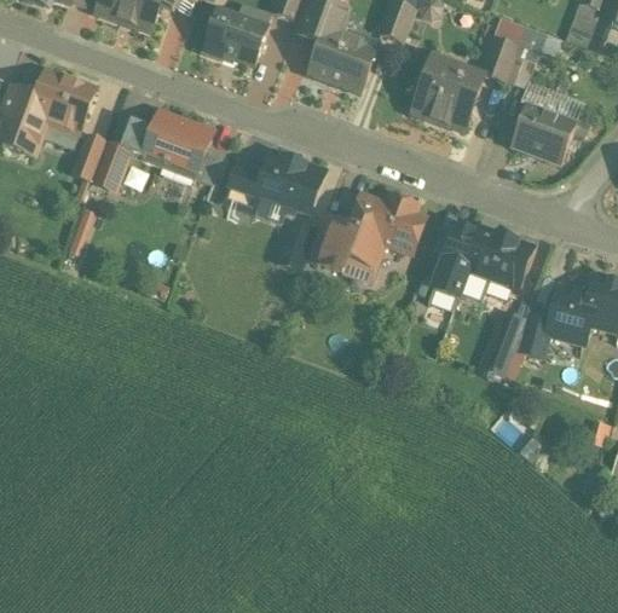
[(87,0),(86,5),(98,9),(97,12),(150,32),(161,0),(167,3),(168,5),(174,7),(177,0),(87,0)]
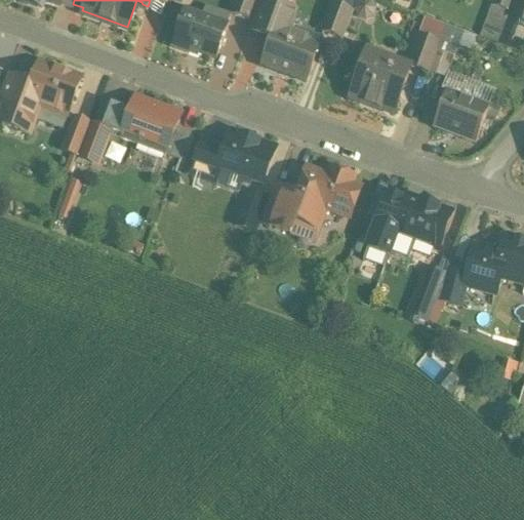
[(234,0),(231,10),(249,17),(254,0),(234,0)]
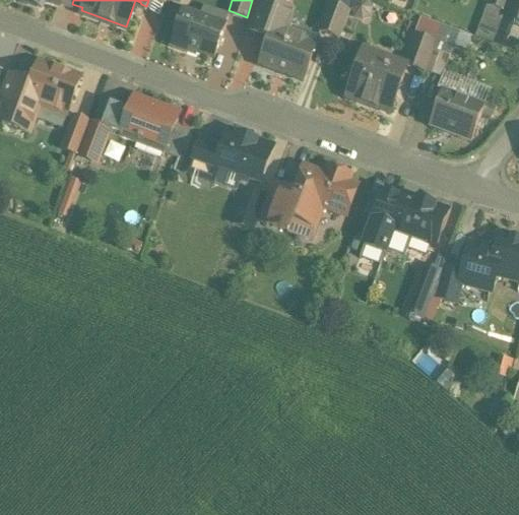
[(289,8),(268,0),(255,0),(246,25),(270,34),(273,26),(282,29),(289,8)]
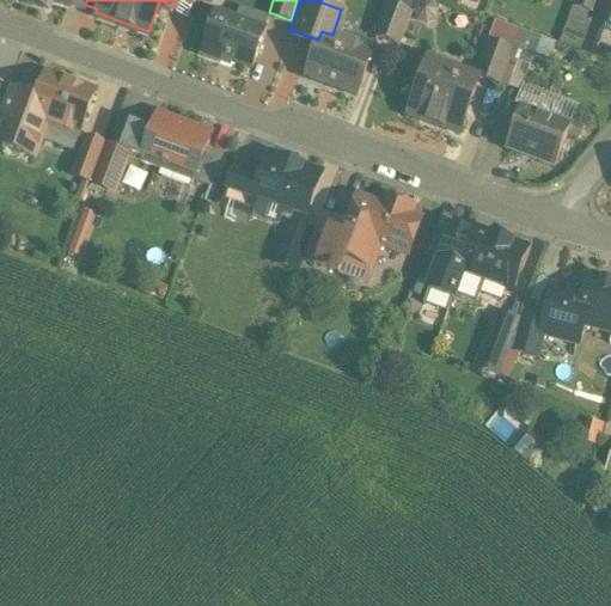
[(389,0),(376,34),(397,42),(410,8),(389,0)]
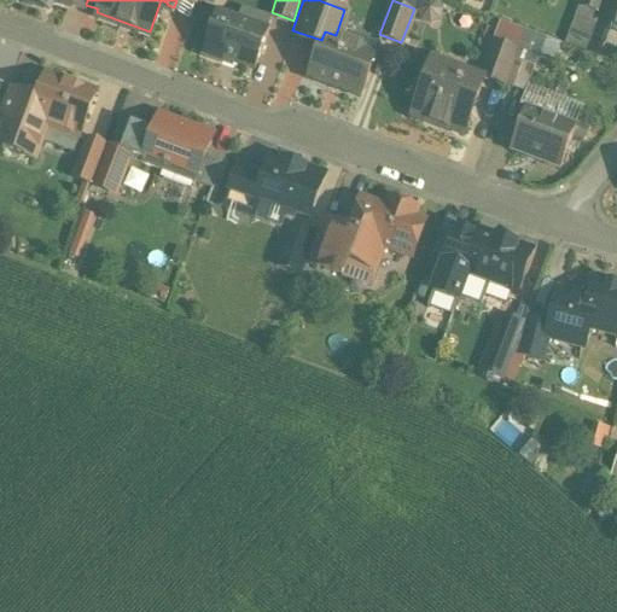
[(603,0),(598,16),(616,22),(616,0),(603,0)]
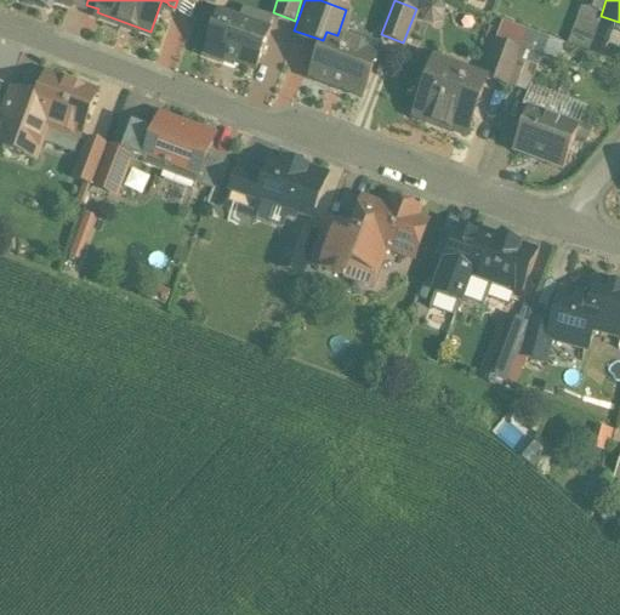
[(269,27),(219,9),(203,51),(223,58),(225,55),(256,66),(269,27)]
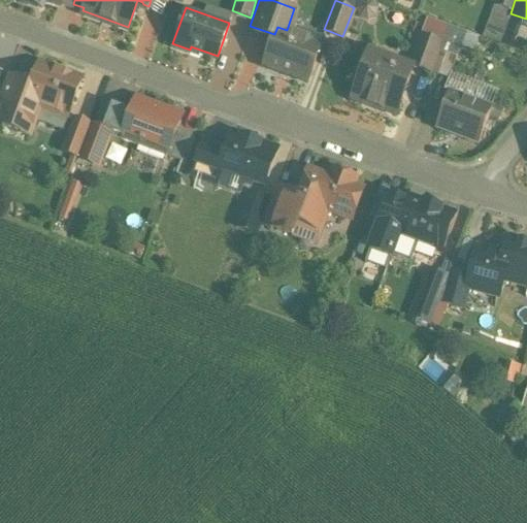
[(503,29),(488,23),(484,33),(499,39),(503,29)]
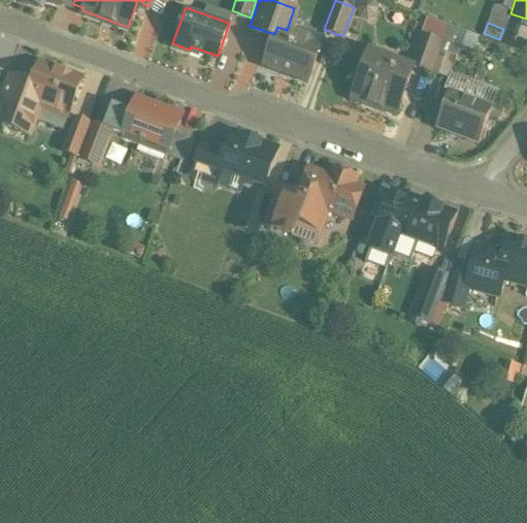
[(287,30),(277,27),(274,34),(263,63),(307,78),(321,43),(287,30)]
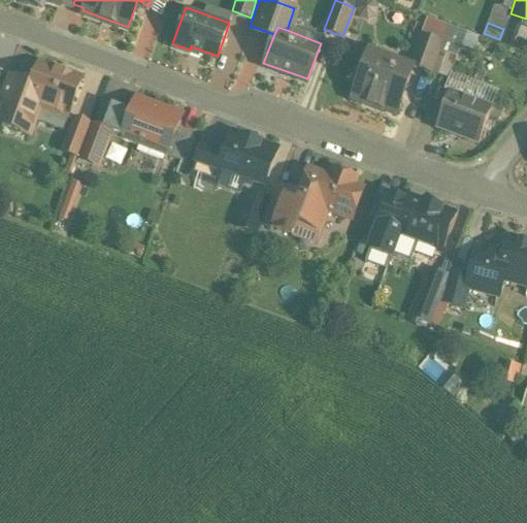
[(441,39),(420,32),(409,61),(430,69),(441,39)]
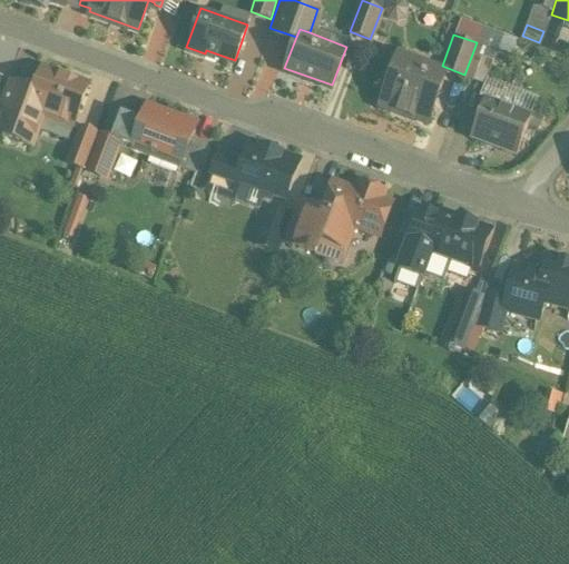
[(493,57),(481,52),(472,77),(484,81),(493,57)]
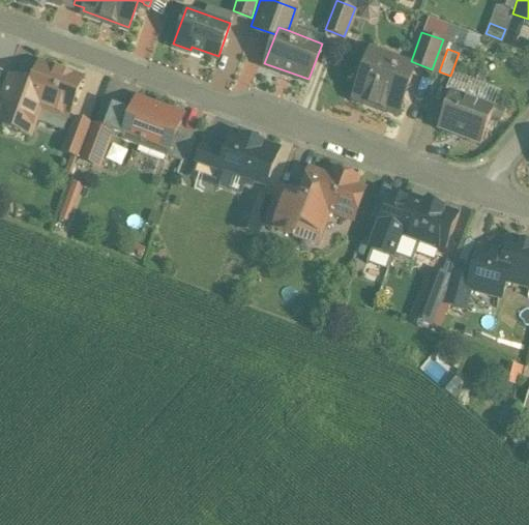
[(413,66),(371,51),(354,96),(395,112),(413,66)]
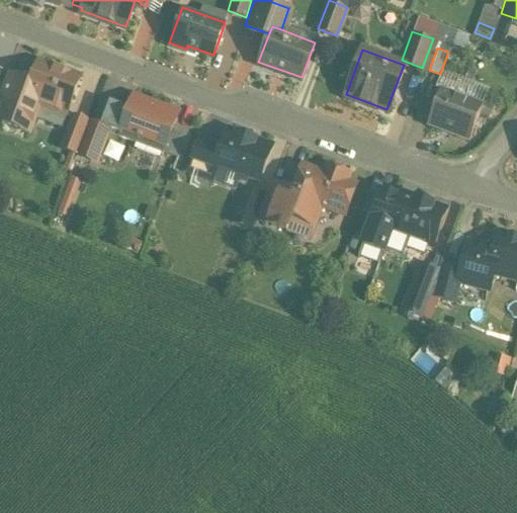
[(28,84),(19,80),(21,76),(19,75),(13,94),(11,94),(9,98),(1,119),(29,130),(37,106),(42,104),(44,99),(66,107),(65,111),(66,112),(80,74),(38,59),(28,84)]
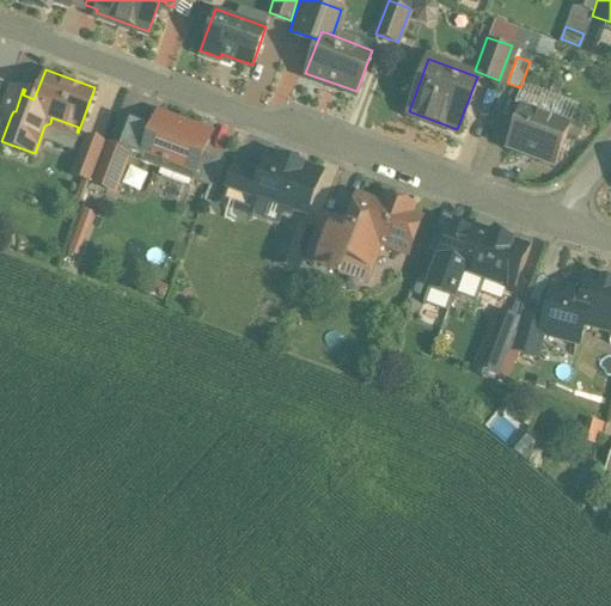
[(0,111),(11,116),(13,111),(16,111),(23,89),(7,83),(0,103),(0,111)]
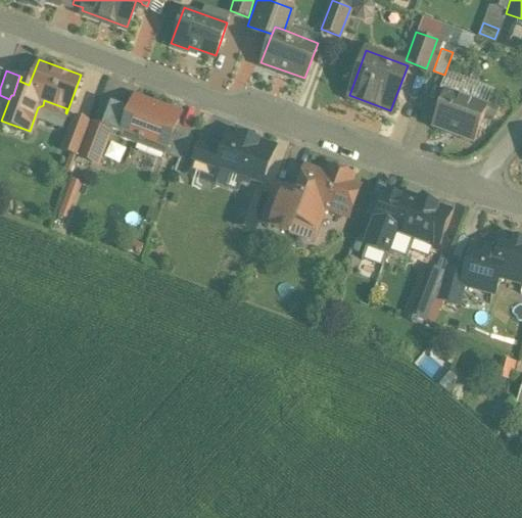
[(486,104),(444,88),(431,123),(474,138),(486,104)]
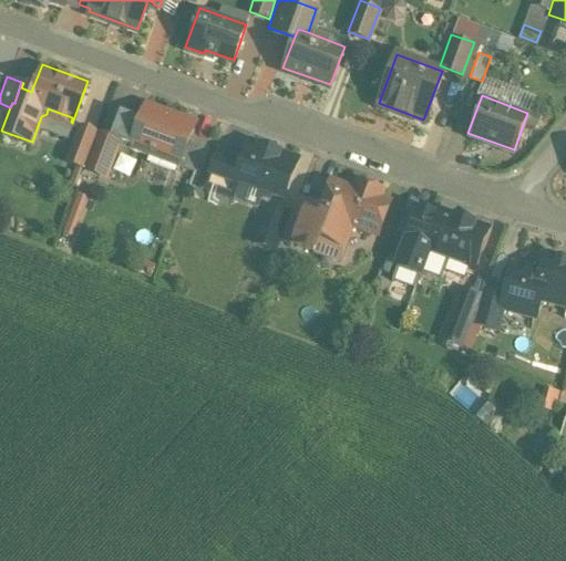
[(195,121),(146,102),(141,117),(120,110),(110,134),(110,135),(119,138),(131,143),(130,146),(148,154),(177,164),(178,165),(178,164),(178,163),(177,163),(179,157),(181,158),(189,134),(195,121)]
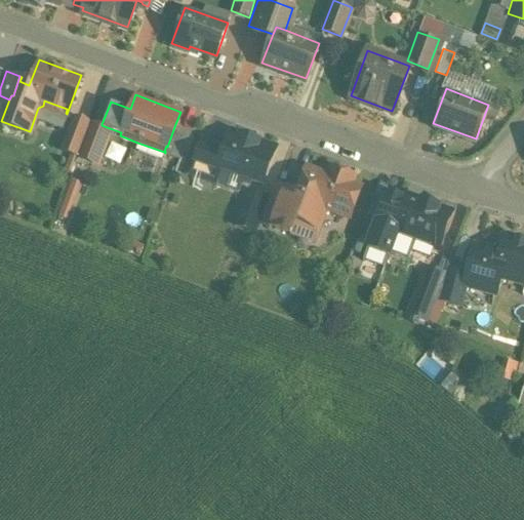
[(74,115),(62,147),(77,153),(89,120),(74,115)]
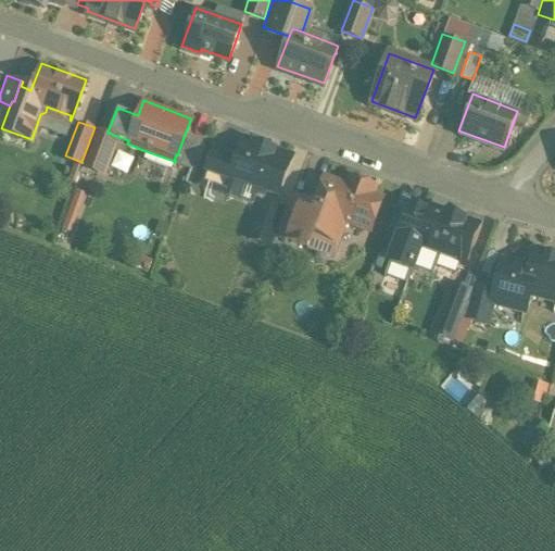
[(97,127),(84,162),(103,170),(116,136),(108,133),(108,132),(97,127)]
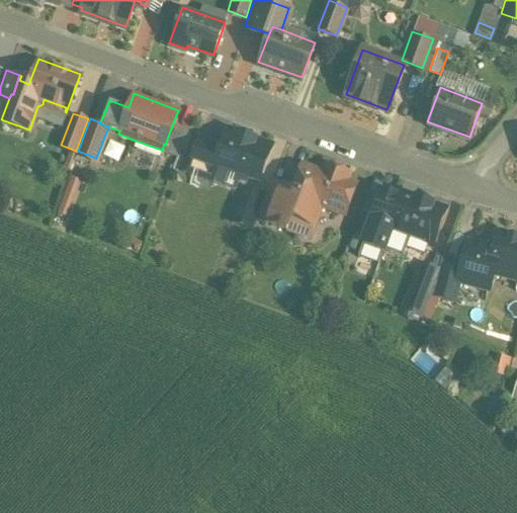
[(173,122),(165,145),(164,144),(162,149),(163,149),(163,150),(177,155),(178,155),(188,129),(173,122)]
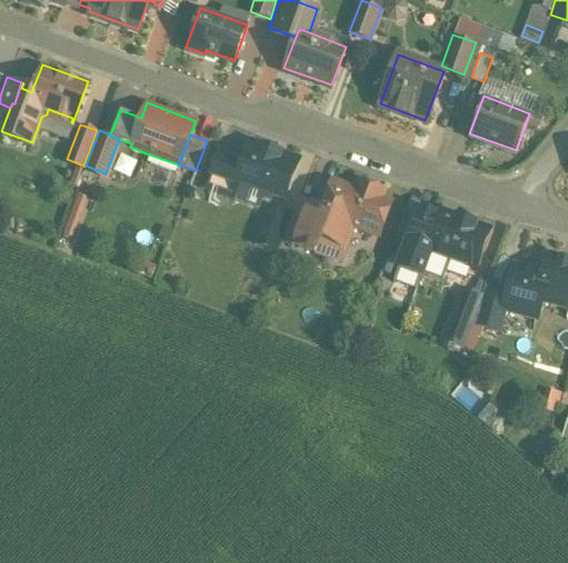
[(298,158),(251,141),(238,179),(239,180),(236,190),(256,198),(259,187),(284,195),(298,158)]
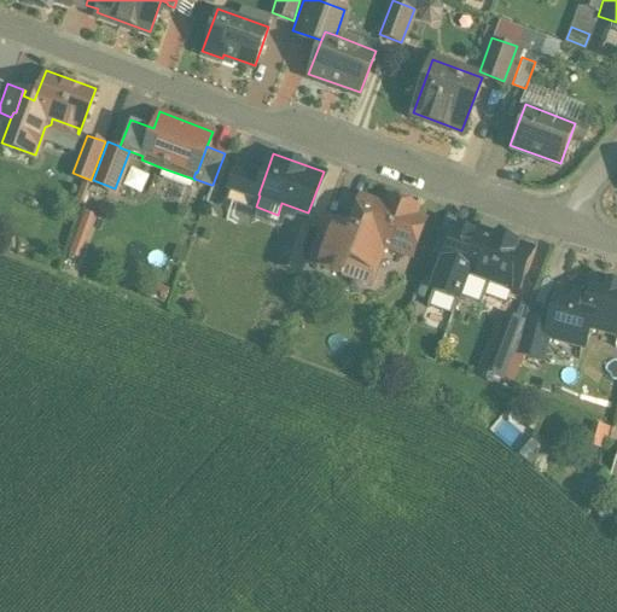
[(193,179),(162,168),(161,173),(191,185),(193,179)]
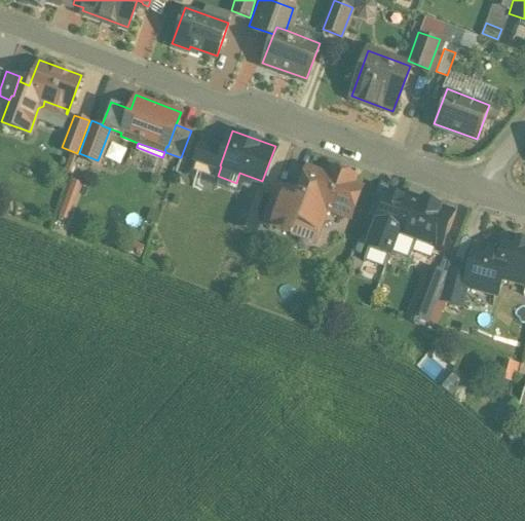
[(290,214),(266,205),(261,220),(314,239),(327,208),(348,215),(361,185),(350,181),(352,176),(332,168),(330,174),(307,165),(307,168),(312,170),(302,195),(297,194),(290,214)]
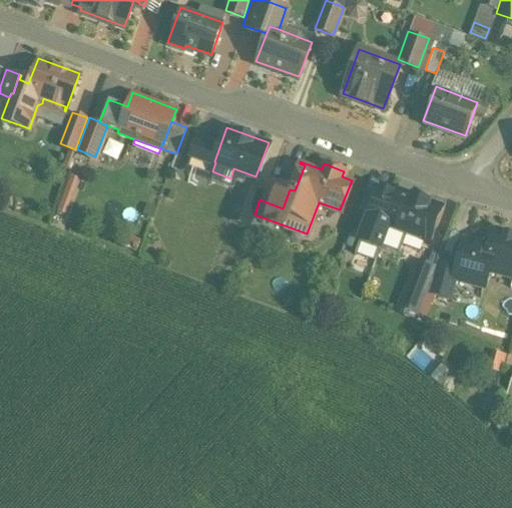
[(290,189),(267,180),(260,199),(283,208),(290,189)]
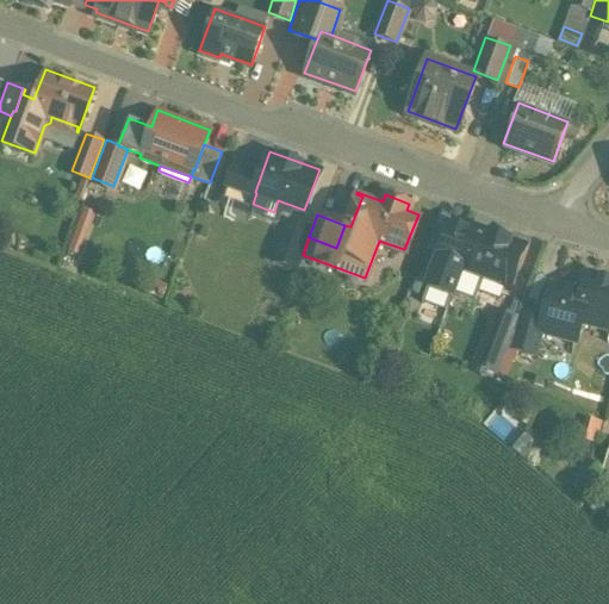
[(310,228),(287,219),(274,257),(296,266),(310,228)]
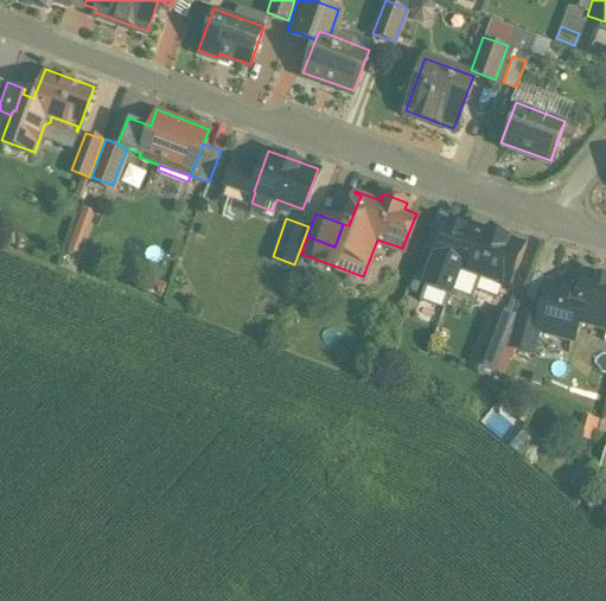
[(447,222),(431,266),(454,274),(457,268),(470,230),(447,222)]
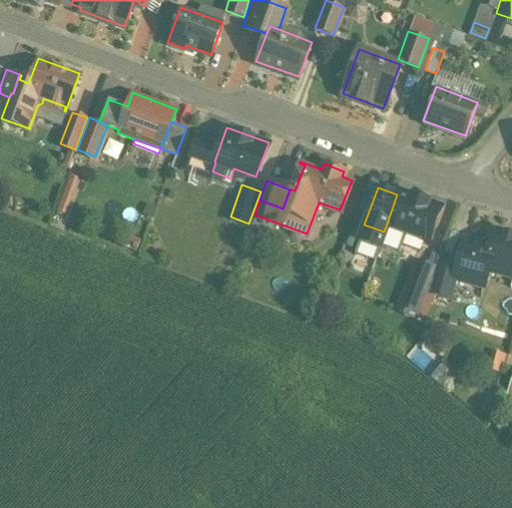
[(422,199),(399,190),(397,194),(386,226),(405,233),(406,231),(427,239),(440,204),(422,197),(422,199)]
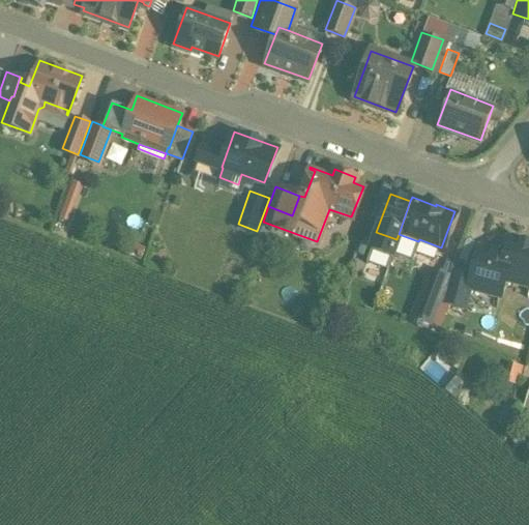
[(418,241),(399,234),(397,239),(394,246),(414,254),(418,241)]
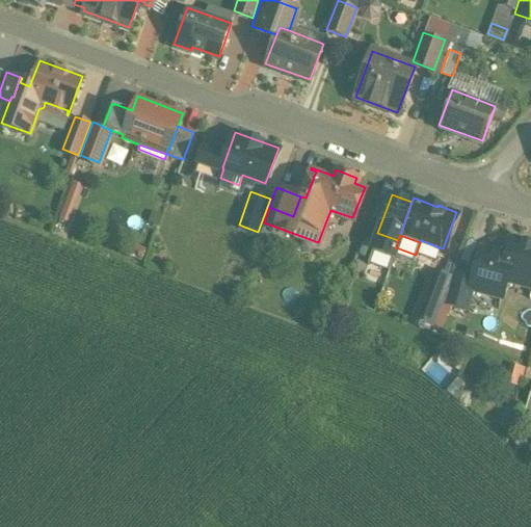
[(530,241),(510,236),(500,275),(530,284),(530,241)]
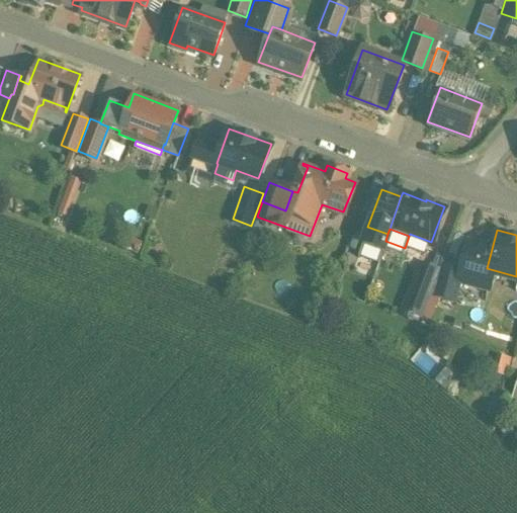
[(367,242),(351,237),(348,245),(364,251),(367,242)]
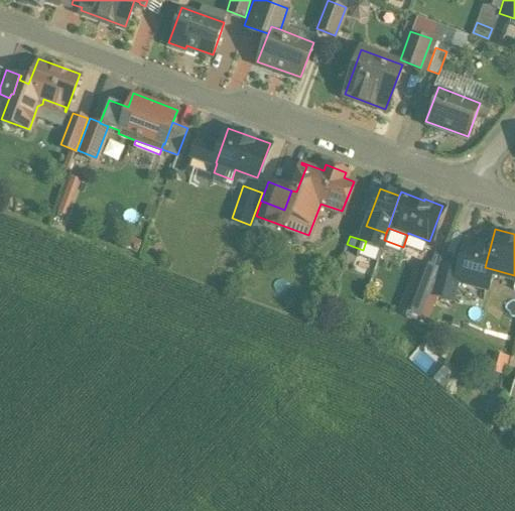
[(438,266),(418,259),(400,306),(420,313),(438,266)]
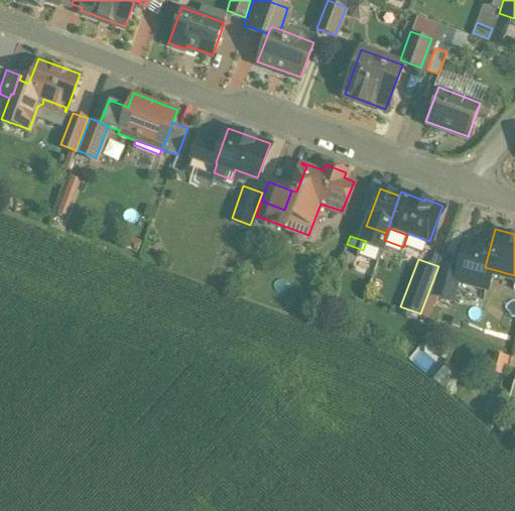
[(514,288),(509,287),(502,313),(514,317),(514,288)]
